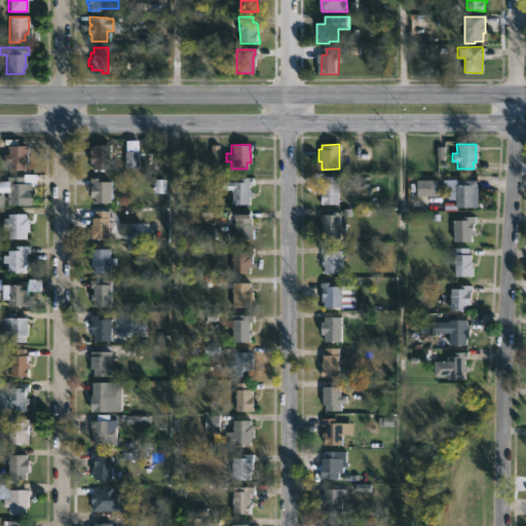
[(23,162),(23,168),(8,168),(8,163),(2,163),(2,155),(6,155),(6,145),(26,145),(25,162),(23,162)]
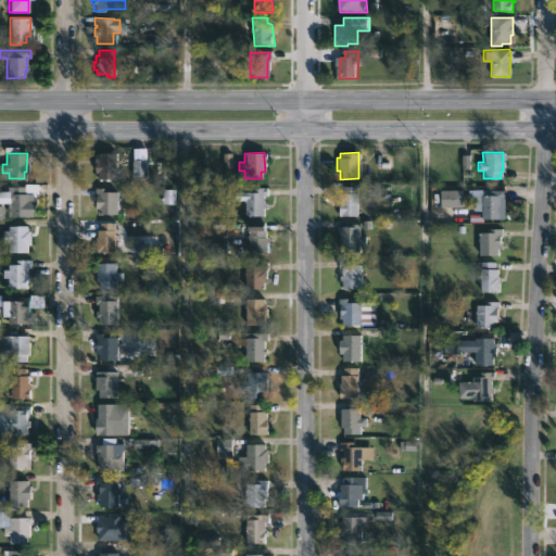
[(116,153),(116,179),(96,178),(96,173),(92,171),(93,159),(96,159),(96,153),(116,153)]
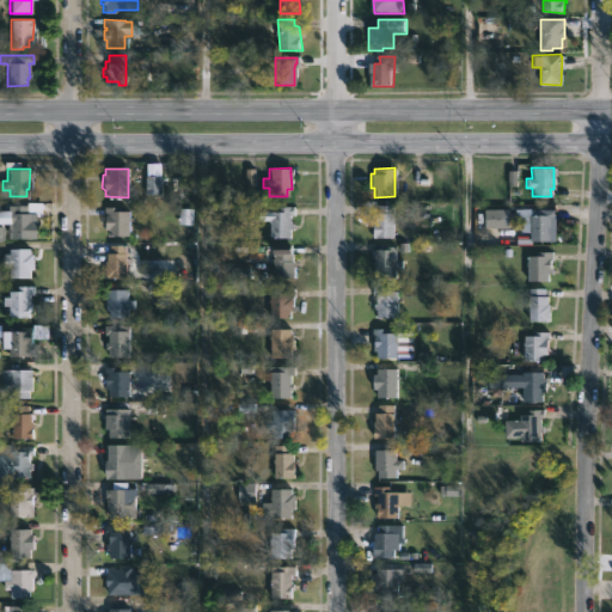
[(161,179),(150,179),(148,194),(160,195),(161,179)]
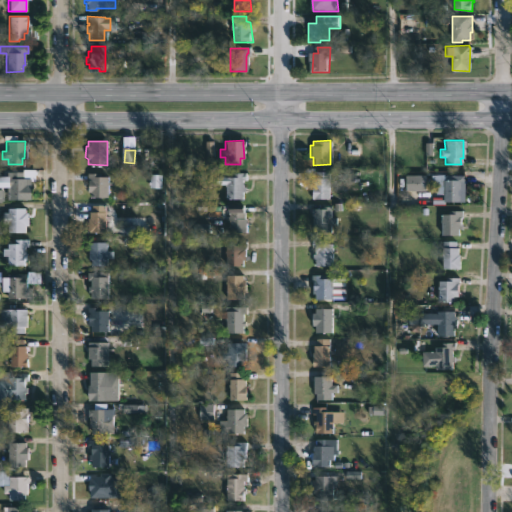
[(25,186),(25,199),(9,199),(9,186),(0,186),(0,176),(9,176),(9,172),(22,172),(22,169),(35,169),(35,180),(25,180),(25,186)]
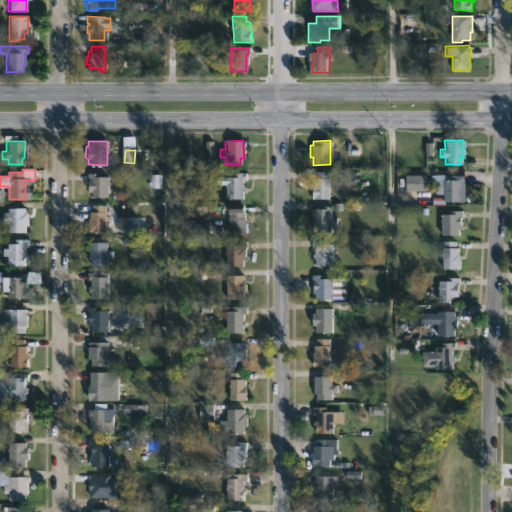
[(327,198),(310,198),(310,184),(312,184),(312,178),(314,178),(314,171),(328,171),(327,198)]
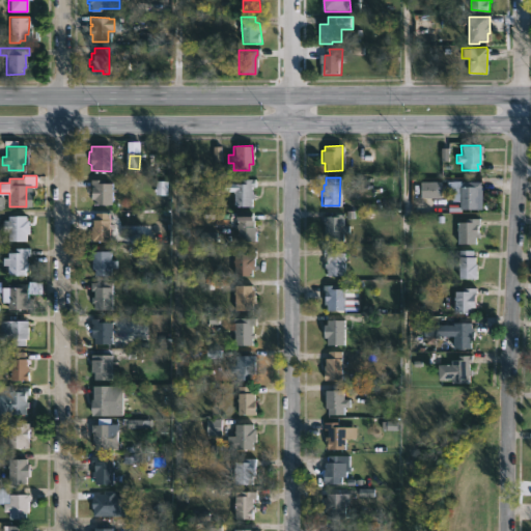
[(100,178),(100,180),(111,180),(112,204),(93,204),(92,198),(90,198),(89,179),(100,178)]
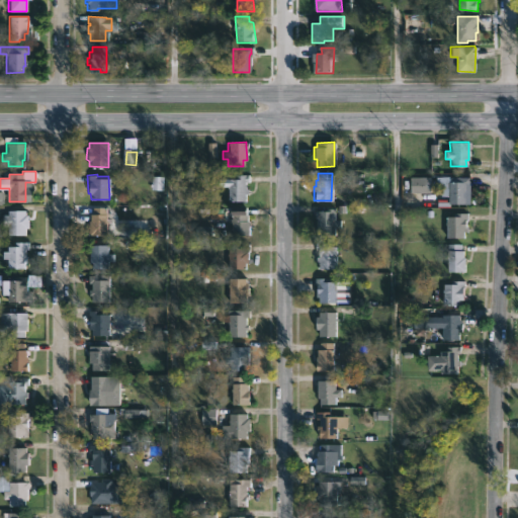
[(244,181),(244,188),(247,188),(247,194),(243,194),(243,200),(227,200),(227,179),(234,179),(234,174),(247,174),(247,181),(244,181)]
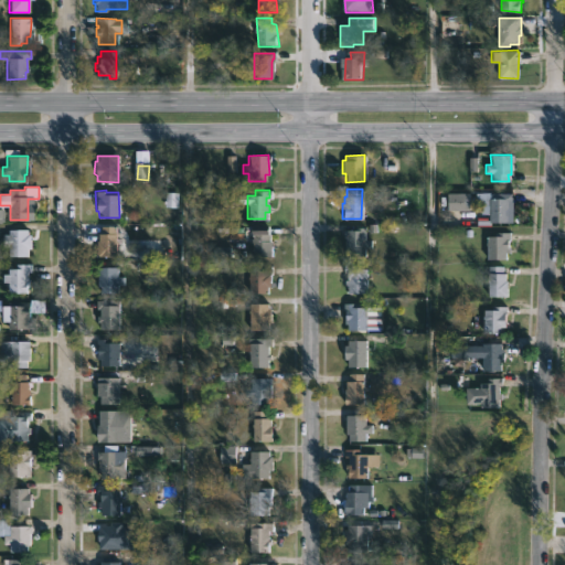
[(511,200),(511,202),(507,201),(507,209),(510,209),(510,215),(507,215),(507,222),(488,222),(489,214),(480,213),(480,203),(475,203),(476,193),(511,193),(511,200)]
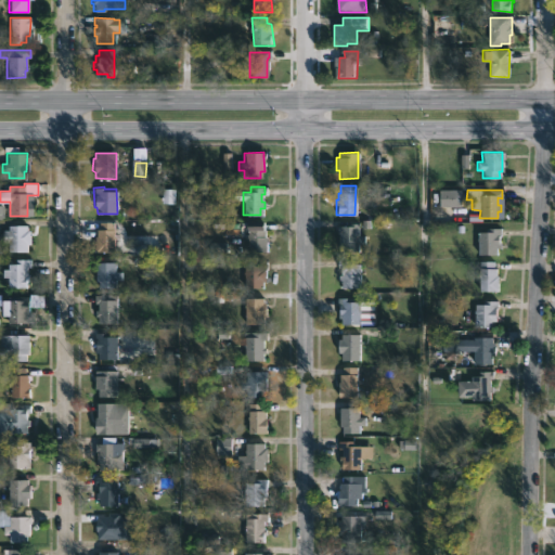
[(440,208),(462,208),(462,193),(440,193),(440,208)]
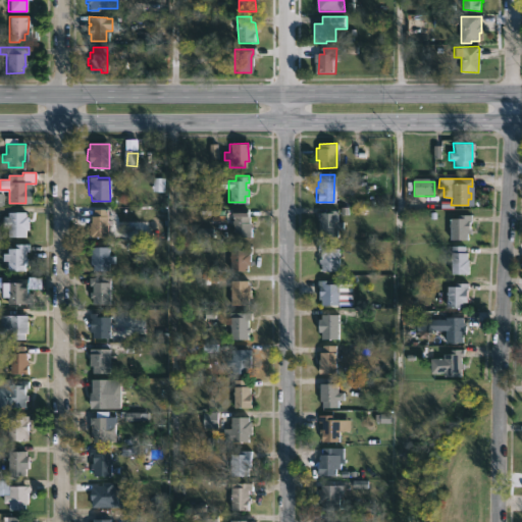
[(106,209),(106,220),(107,220),(107,224),(106,224),(106,238),(89,238),(89,222),(90,222),(90,216),(93,216),(93,209),(106,209)]
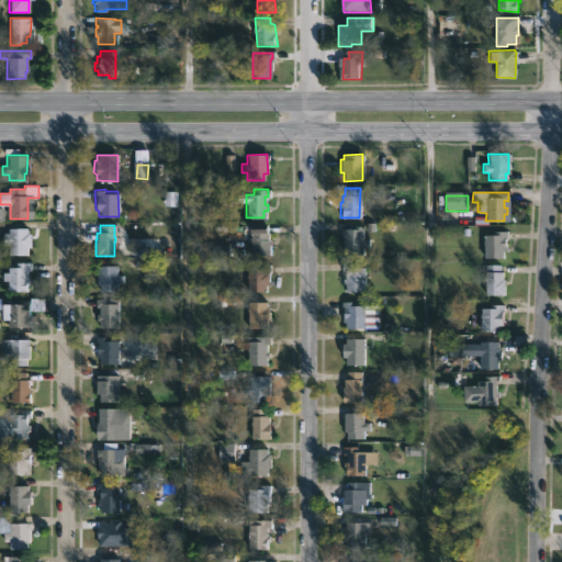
[(267,232),(266,239),(268,239),(268,255),(249,255),(250,243),(248,243),(249,225),(265,225),(265,232),(267,232)]
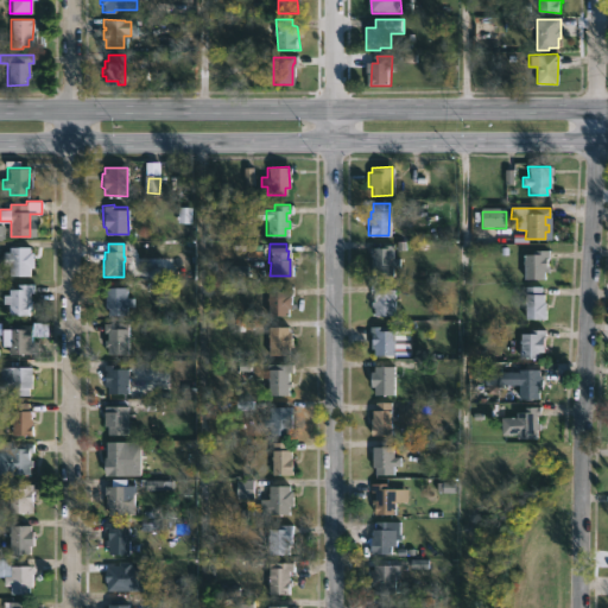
[(394,247),(393,258),(399,258),(399,267),(391,267),(391,276),(373,276),(373,267),(371,267),(369,247),(381,247),(381,245),(394,245),(394,247)]
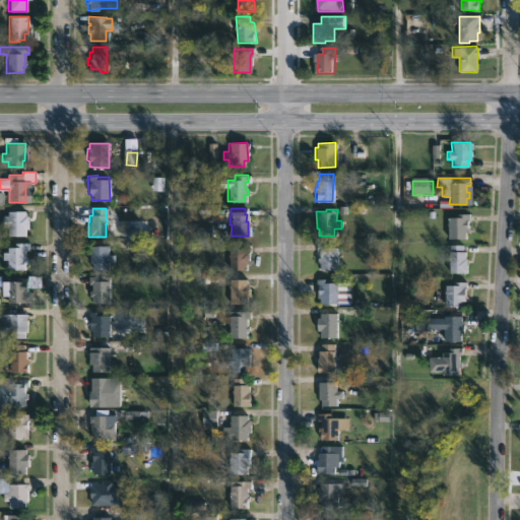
[(23,214),(26,215),(26,219),(27,219),(27,236),(7,236),(7,226),(1,226),(1,215),(6,215),(6,211),(24,211),(23,214)]
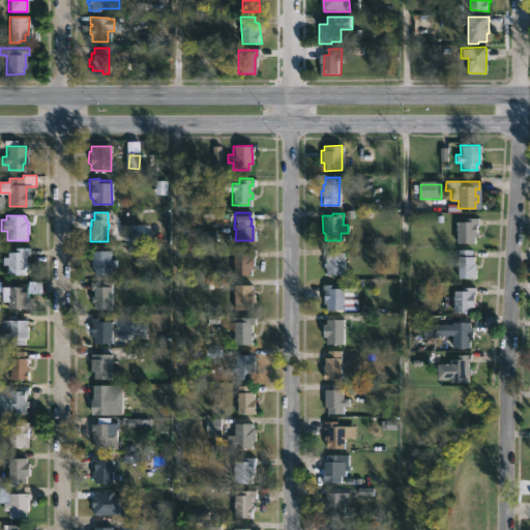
[(475,225),(475,232),(478,232),(478,236),(473,236),(473,243),(455,243),(455,222),(463,222),(463,217),(478,217),(478,225),(475,225)]
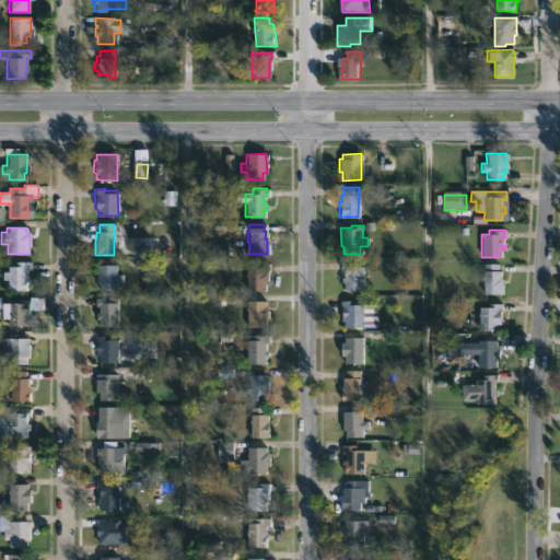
[(28,269),(28,290),(6,291),(6,280),(1,280),(1,271),(7,271),(7,266),(14,266),(14,261),(31,261),(31,269),(28,269)]
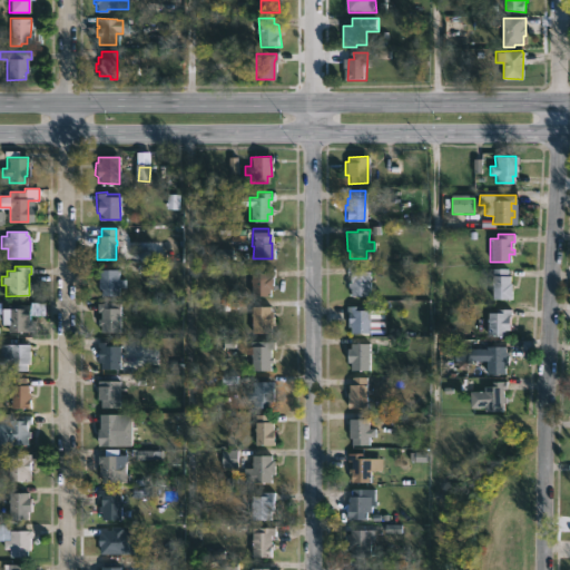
[(369,272),(367,295),(349,295),(349,288),(345,288),(345,282),(349,282),(350,275),(345,275),(346,266),(361,266),(361,272),(369,272)]
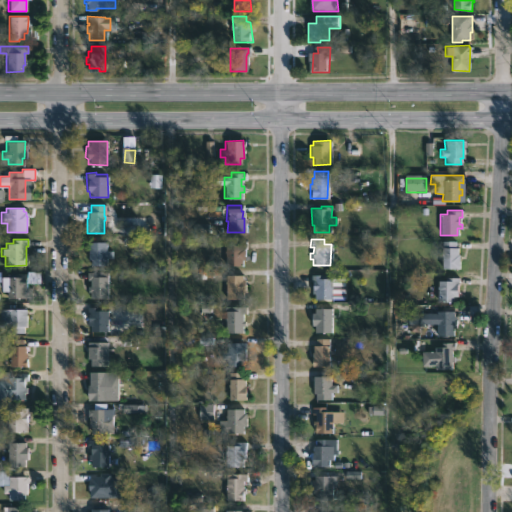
[(245,243),(243,256),(249,256),(249,260),(241,260),(240,265),(224,266),(224,253),(222,253),(222,251),(224,251),(224,244),(232,244),(232,240),(245,241),(245,243)]
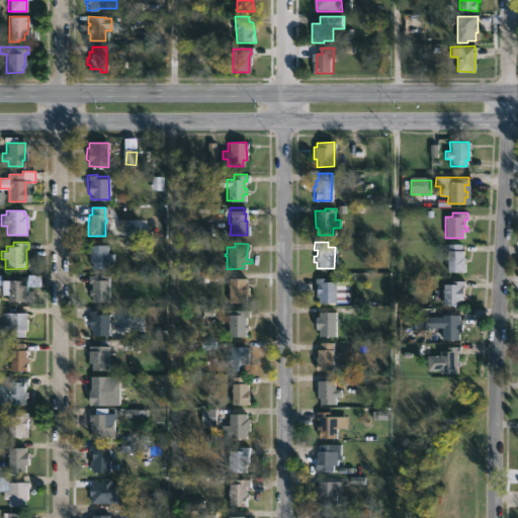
[(106,248),(106,254),(112,254),(112,262),(106,262),(106,269),(90,268),(91,262),(88,262),(87,244),(107,245),(106,248)]
